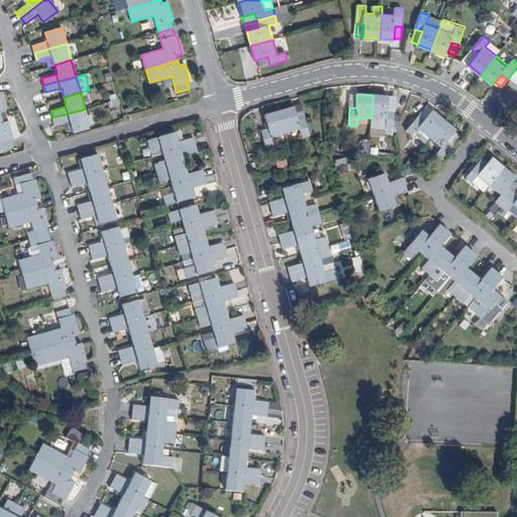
[(388,110),(389,96),(373,95),(372,118),(387,118),(386,132),(394,133),(396,110),(388,110)]
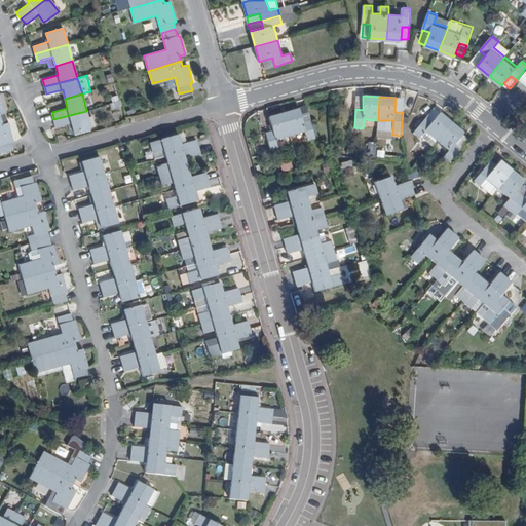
[(403,98),(396,98),(395,112),(403,112),(403,98)]
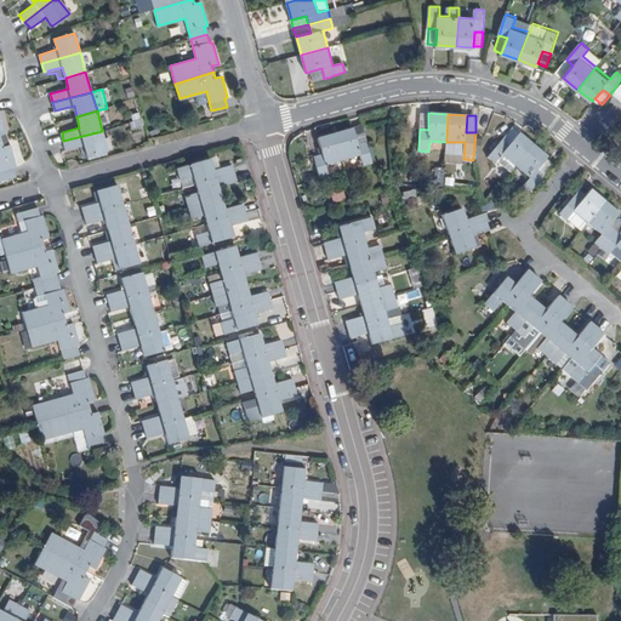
[(360,127),(352,130),(355,146),(364,143),(360,127)]
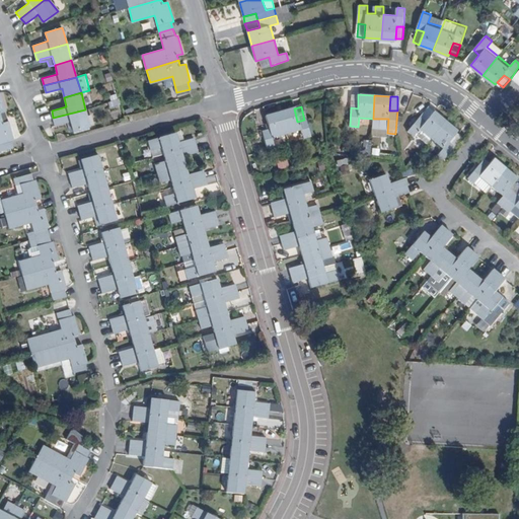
[(419,118),(424,123),(433,113),(428,107),(419,118)]
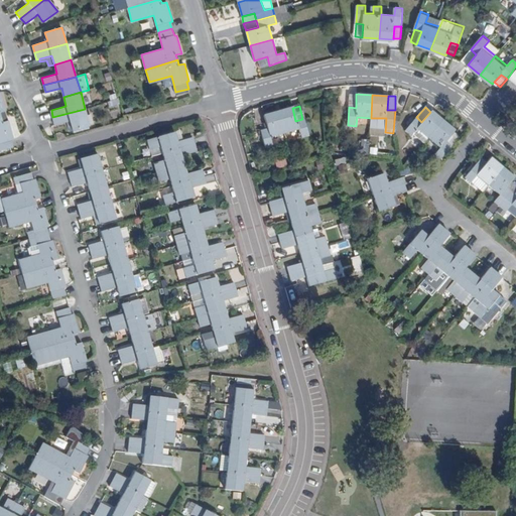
[(292,108),(277,111),(283,134),(298,131),(300,139),(307,137),(302,119),(295,121),(292,108)]
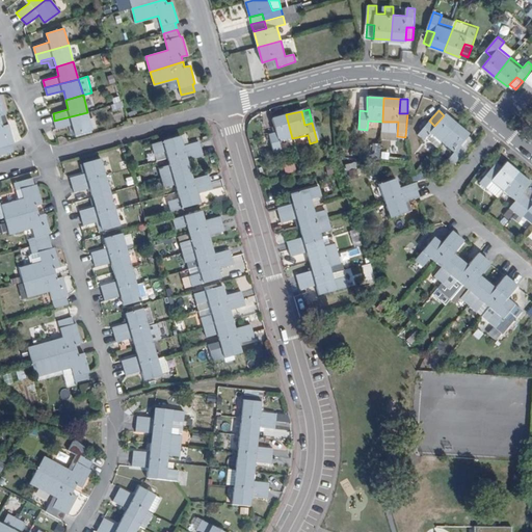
[(87,112),(54,121),(56,128),(69,125),(72,124),(75,134),(92,129),(87,112)]
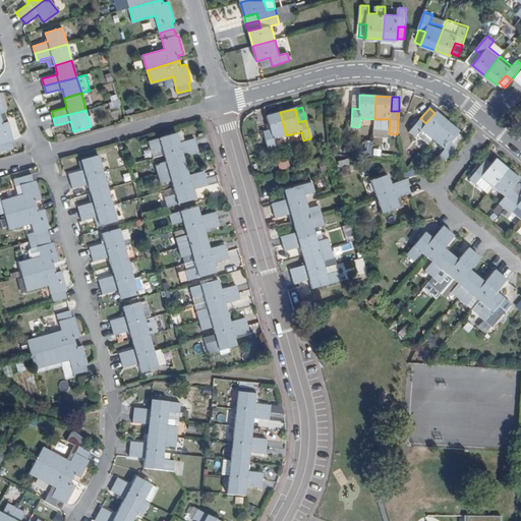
[(286,135),(280,112),(265,116),(269,130),(262,132),(267,150),(274,149),(272,139),(286,135)]
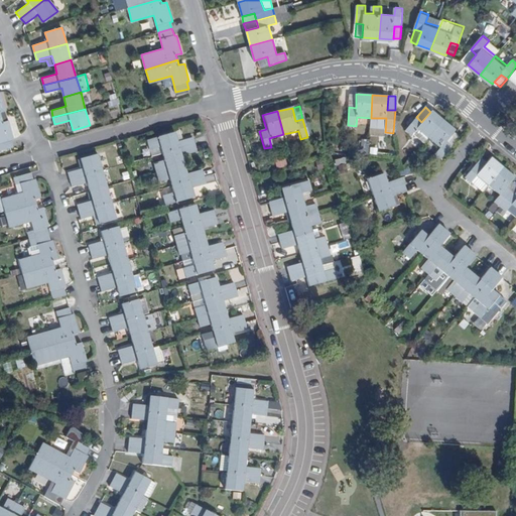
[(416,129),(426,138),(441,121),(430,112),(421,122),(416,117),(403,131),(409,136),(416,129)]
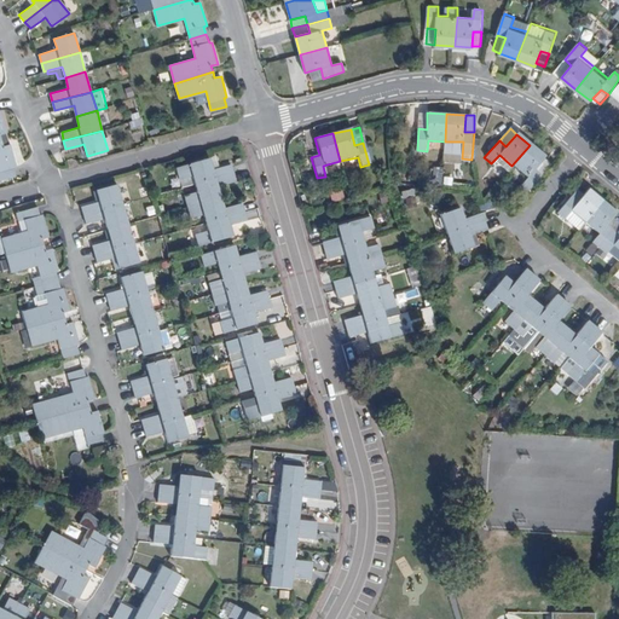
[(1,140),(0,140),(0,180),(16,175),(15,168),(16,166),(10,145),(4,146),(1,140)]
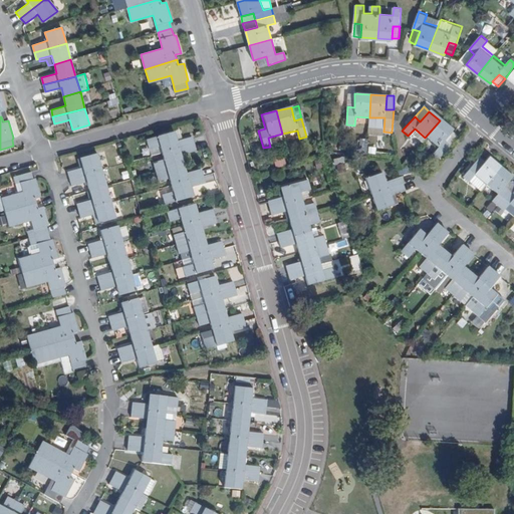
[(440,120),(425,138),(437,148),(431,155),(437,160),(449,146),(444,142),(448,136),(452,131),(440,120)]
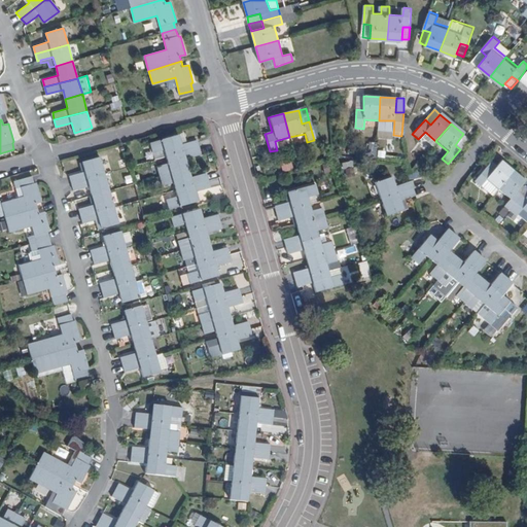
[(164,150),(166,156),(199,147),(196,140),(181,144),(178,135),(149,143),(153,153),(164,150)]
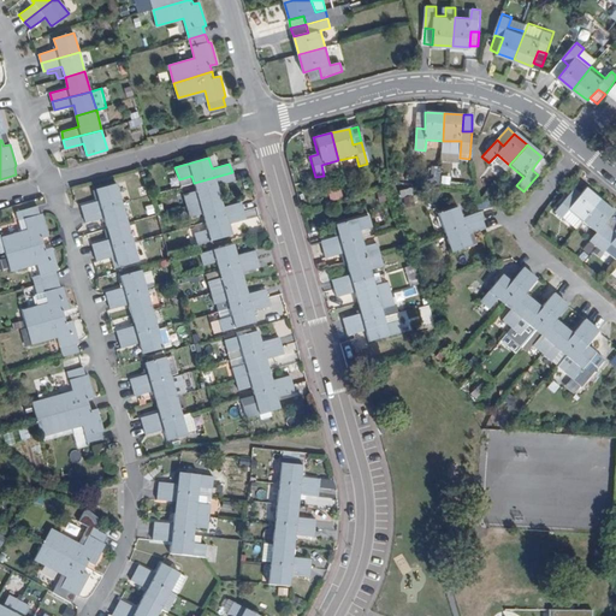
[(544,167),(537,163),(532,170),(538,175),(544,167)]
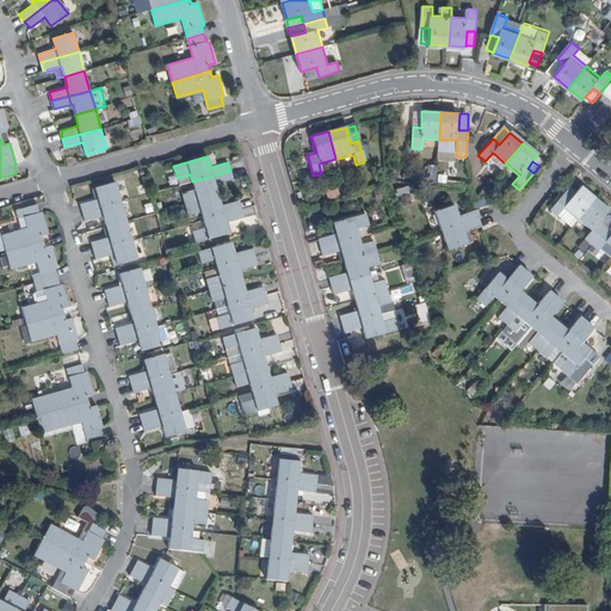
[(230,171),(192,181),(195,190),(181,193),(185,205),(218,196),(215,185),(233,179),(230,171)]
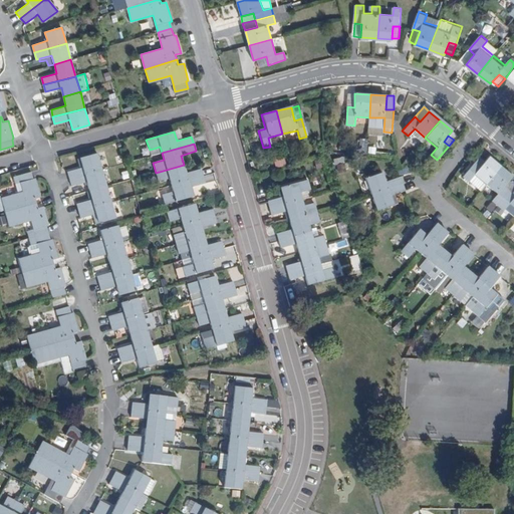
[(69,178),(101,169),(97,153),(80,158),(80,159),(82,167),(79,167),(67,171),(69,178)]
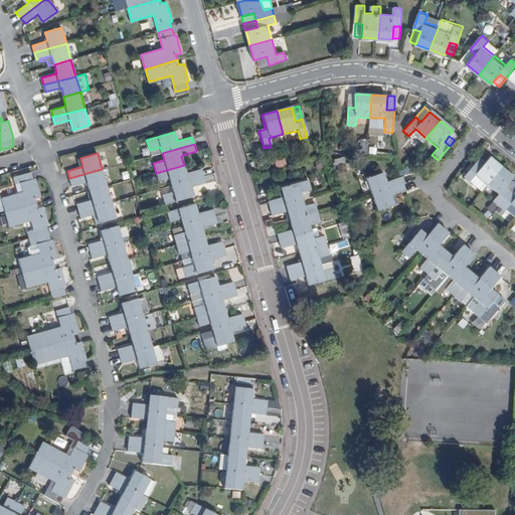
[(463,177),(468,182),(475,175),(487,185),(501,167),(488,156),(484,161),(480,167),(475,163),(463,177)]
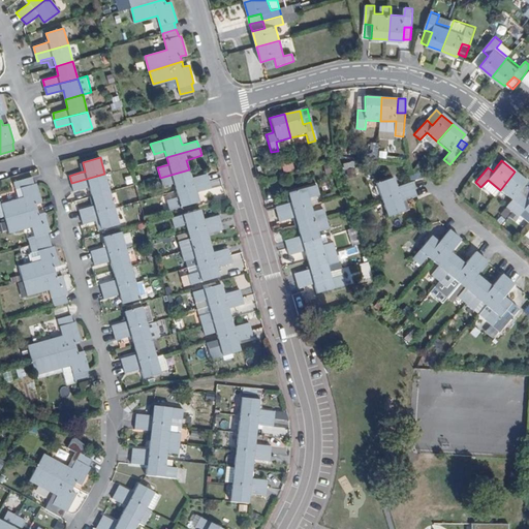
[(493,172),(497,165),(493,162),(488,167),(493,172)]
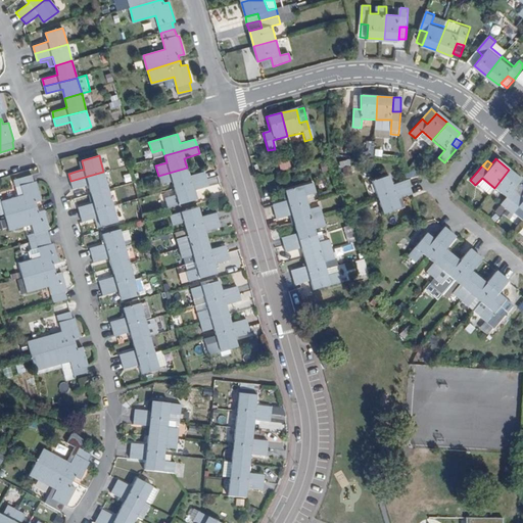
[(187,168),(158,176),(160,186),(173,183),(174,189),(206,180),(204,173),(189,176),(187,168)]
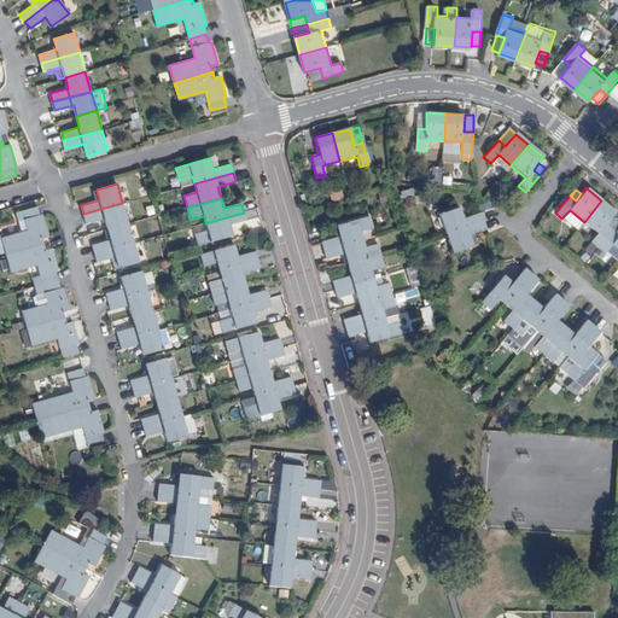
[(601,200),(584,222),(596,233),(589,242),(596,248),(611,231),(606,226),(611,219),(616,213),(601,200)]
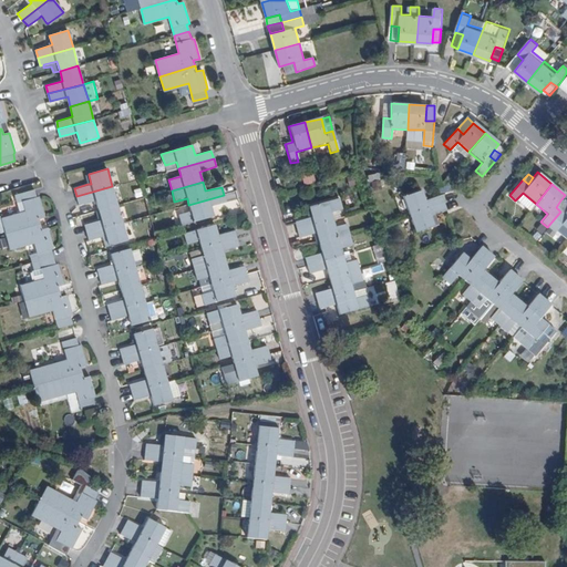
[(117,204),(112,186),(76,196),(79,204),(93,200),(96,199),(99,209),(117,204)]
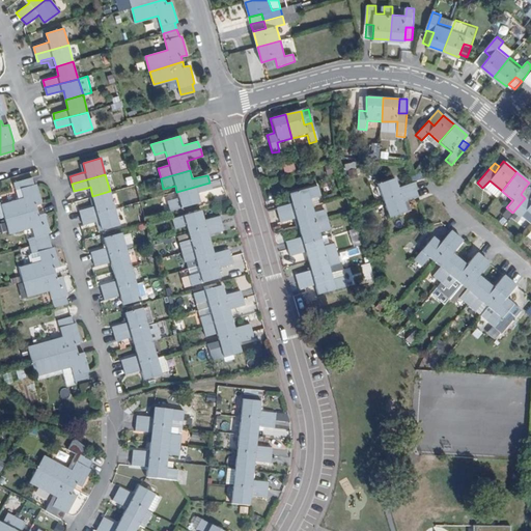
[(0,205),(0,221),(0,222),(5,220),(39,211),(38,206),(44,204),(38,185),(35,185),(33,177),(16,183),(18,190),(22,189),(25,199),(0,205)]
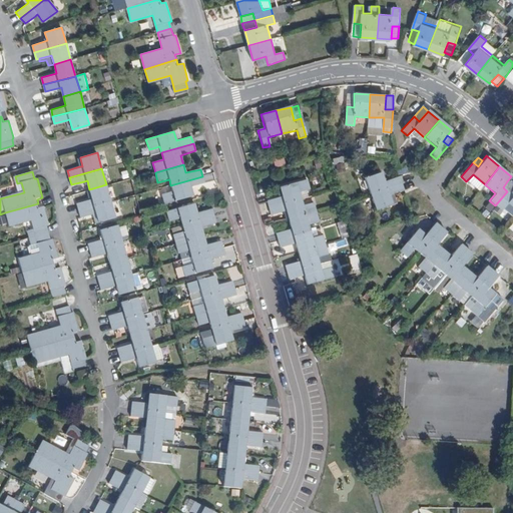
[(401,184),(399,177),(384,182),(381,173),(364,178),(370,194),(401,184)]
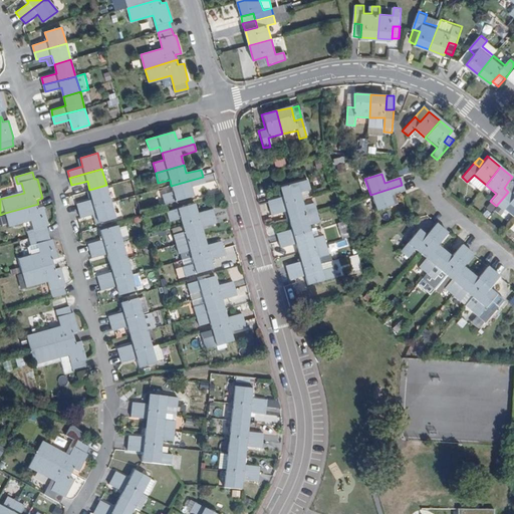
[(474,175),(467,182),(479,192),(486,185),(474,175)]
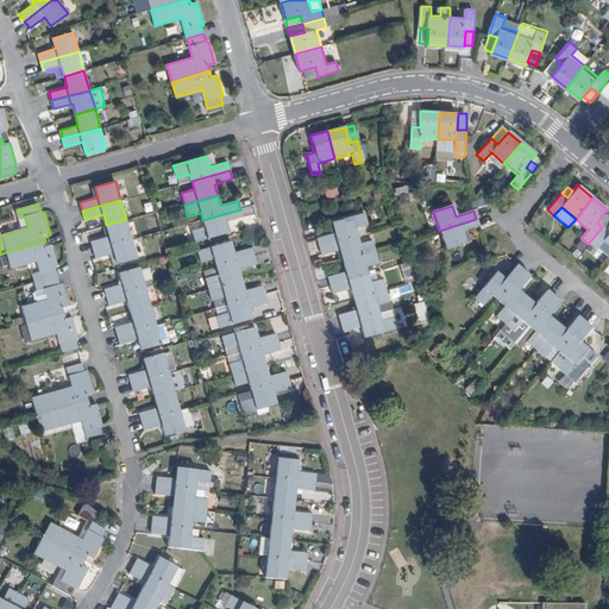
[(240,209),(202,220),(205,228),(193,232),(195,243),(228,234),(225,223),(243,218),(240,209)]
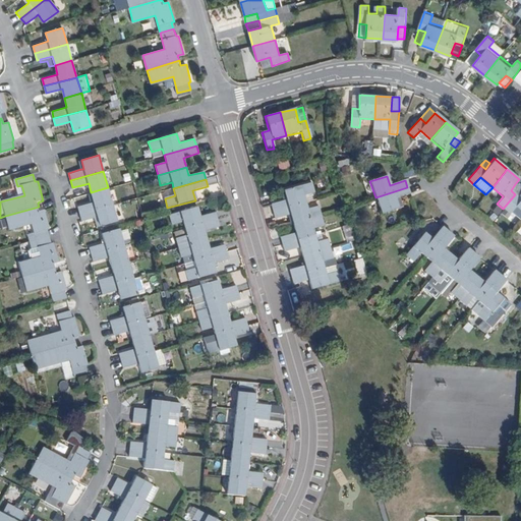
[(270,204),(272,211),(305,201),(303,194),(313,192),(310,182),(283,189),(286,198),(270,204)]
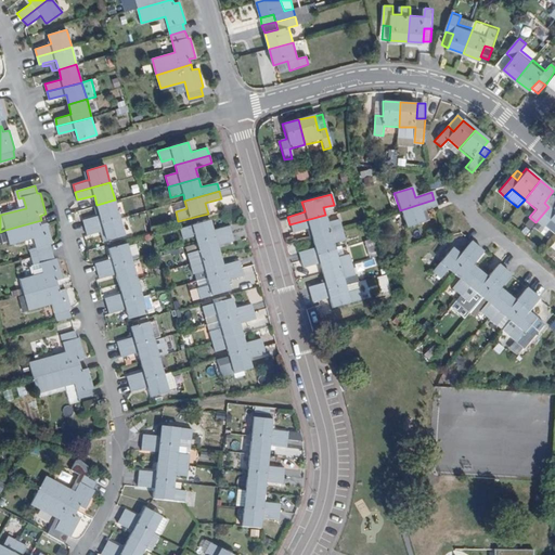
[(544,203),(549,207),(554,201),(549,196),(544,203)]
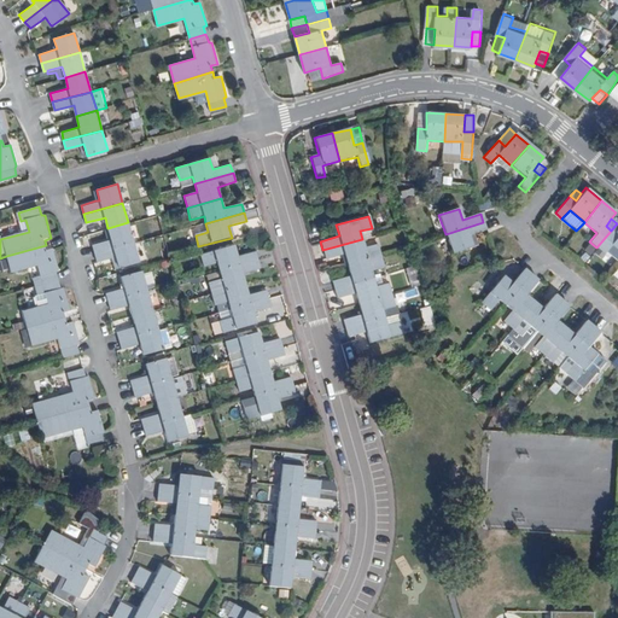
[(133,242),(128,222),(108,228),(110,239),(108,240),(92,244),(94,252),(133,242)]
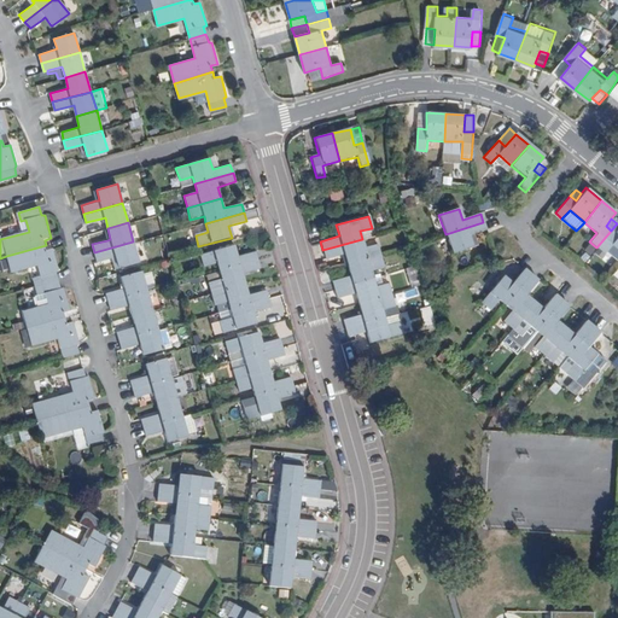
[(483,222),(445,234),(453,255),(472,248),(468,237),(487,231),(483,222)]
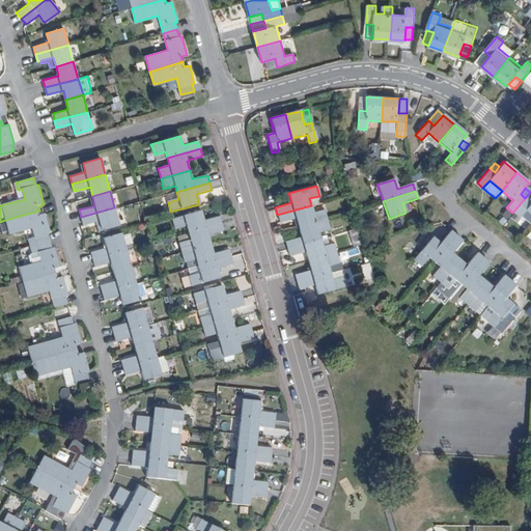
[(530,226),(530,202),(525,198),(512,213),(530,228),(530,226)]
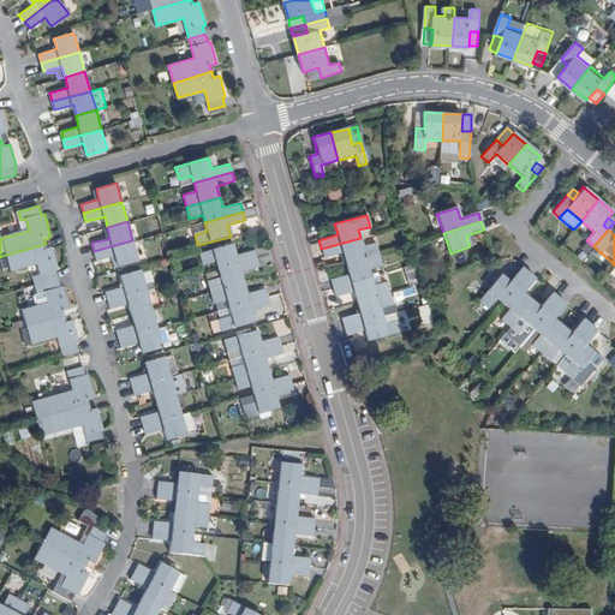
[(360,238),(321,249),(324,258),(342,252),(346,263),(378,255),(375,243),(362,246),(360,238)]
